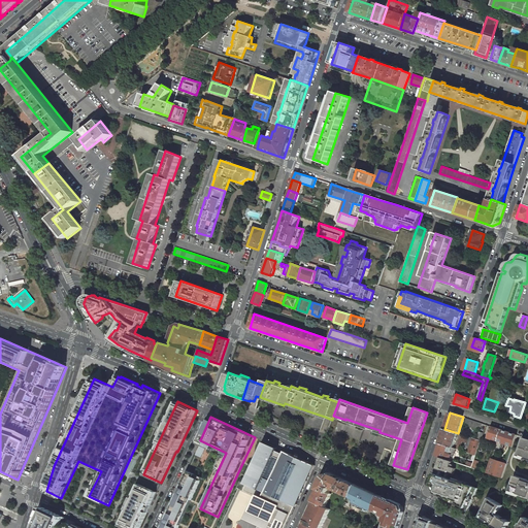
[(482,424),(466,419),(463,425),(480,430),(482,424)]
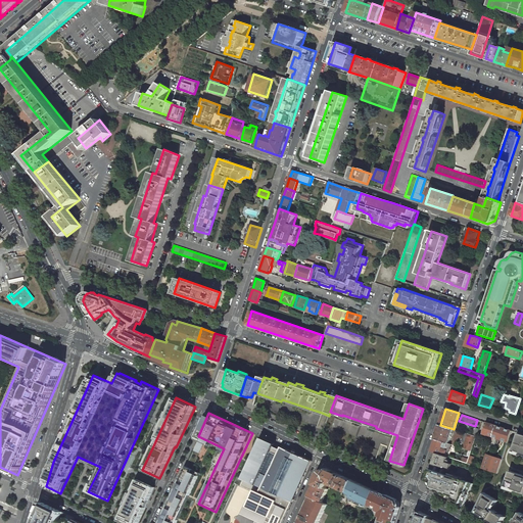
[(487,434),(493,436),(496,426),(492,424),(487,423),(483,434),(487,435),(487,434)]
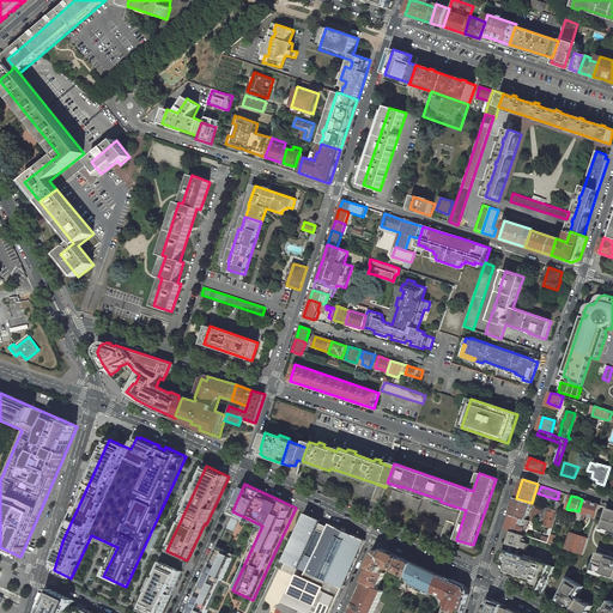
[(526,520),(532,503),(516,498),(510,515),(526,520)]
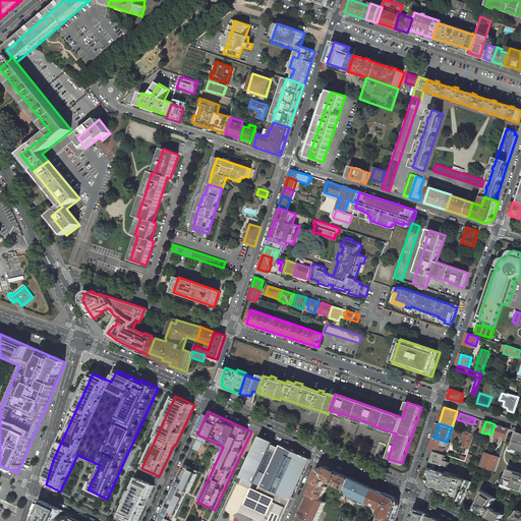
[(491,435),(489,442),(494,443),(496,437),(499,438),(501,432),(503,433),(505,427),(495,424),(491,435)]
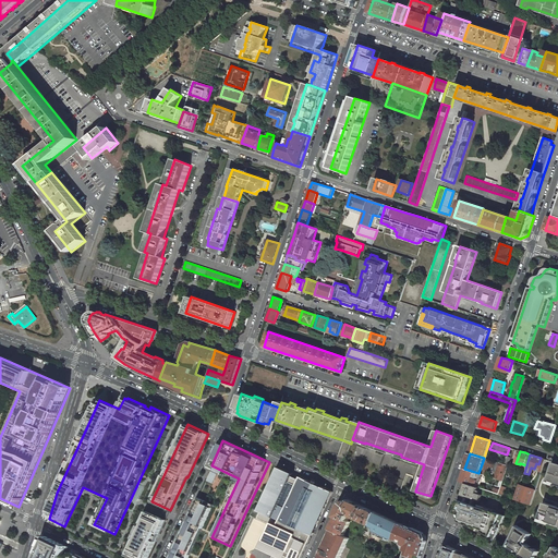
[(504,464),(487,459),(482,474),(504,482),(511,458),(507,457),(504,464)]
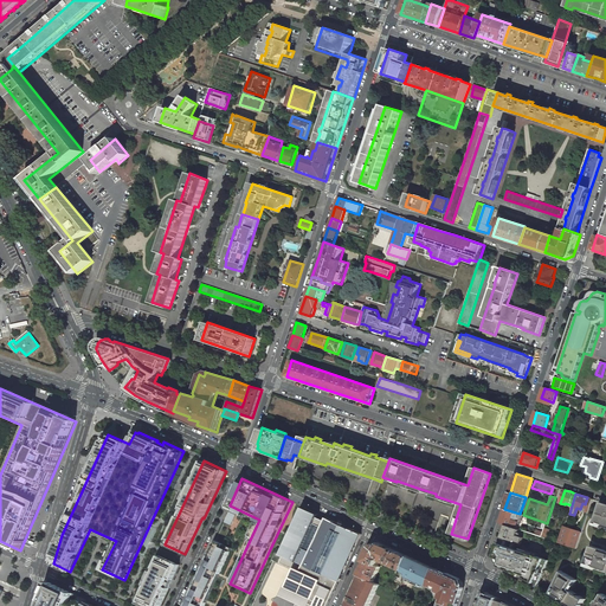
[(582,503),(580,509),(588,513),(593,500),(587,497),(585,504),(582,503)]
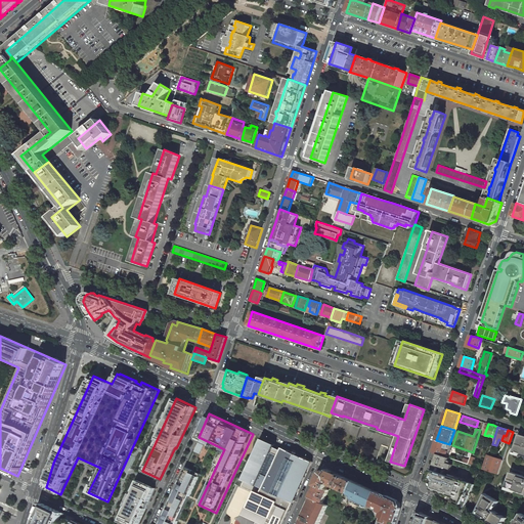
[(515,452),(523,455),(523,437),(520,436),(515,452)]
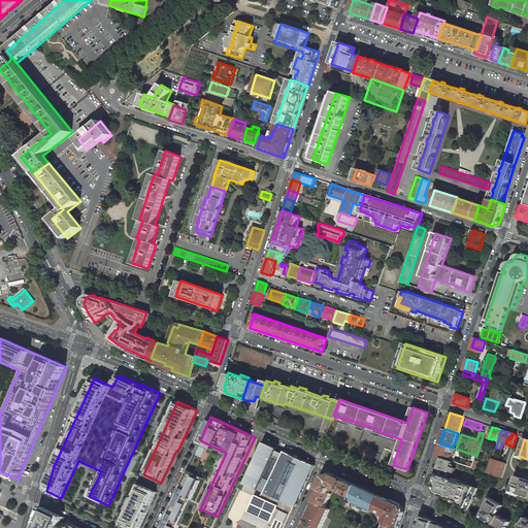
[(287,452),(266,442),(246,484),(246,485),(268,494),(287,452)]
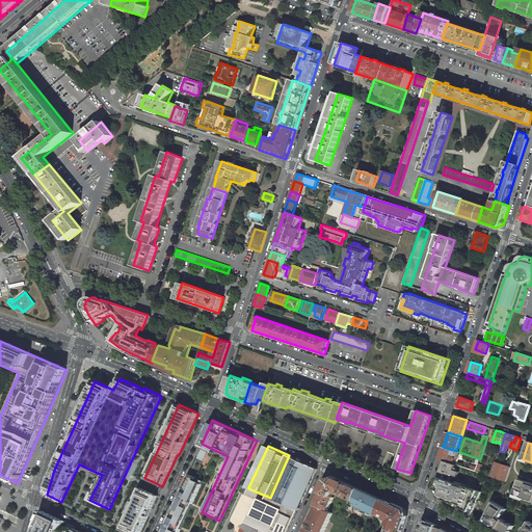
[(453,463),(454,458),(456,459),(459,452),(456,451),(443,447),(439,459),(444,460),(453,463)]
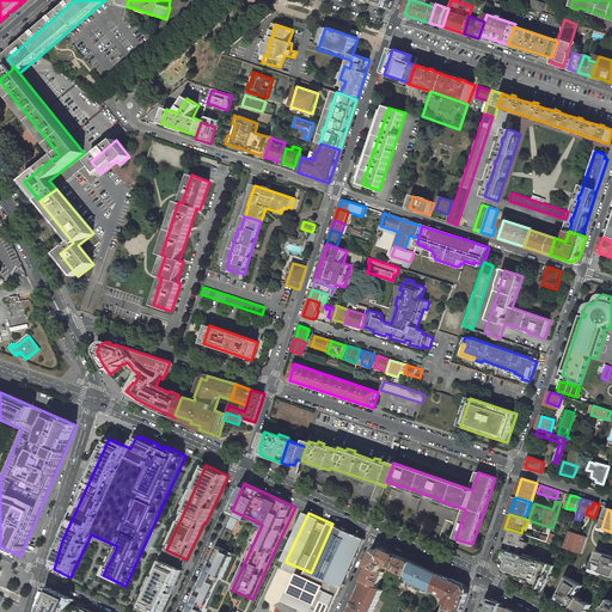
[(332,524),(311,573),(346,589),(368,540),(332,524)]
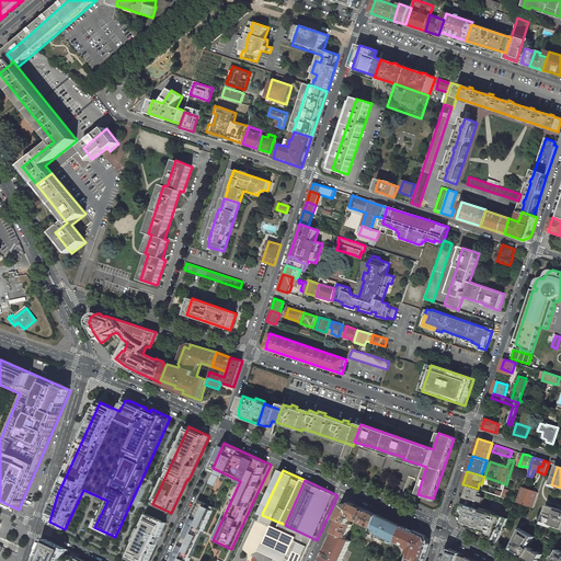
[(464,497),(482,504),(484,497),(479,495),(481,490),(478,489),(468,485),(464,497)]
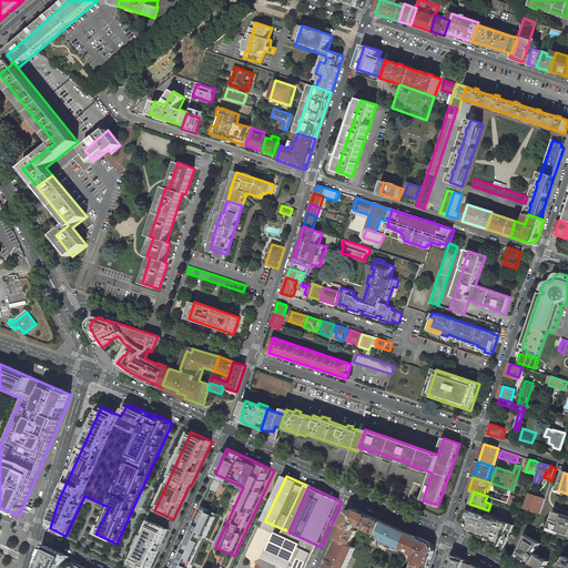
[(540,514),(545,499),(529,494),(524,508),(540,514)]
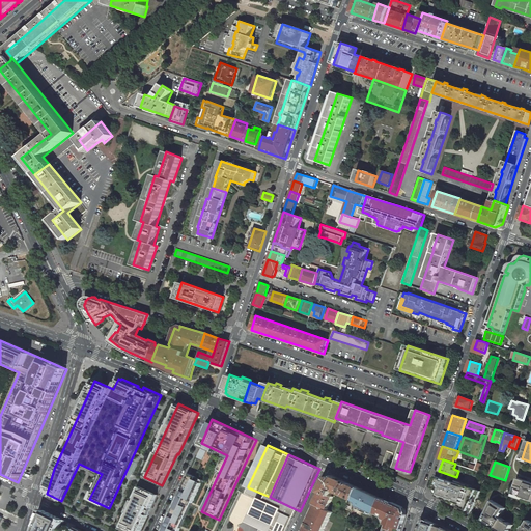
[(162,530),(179,530),(204,479),(190,473),(186,481),(163,530),(162,530)]
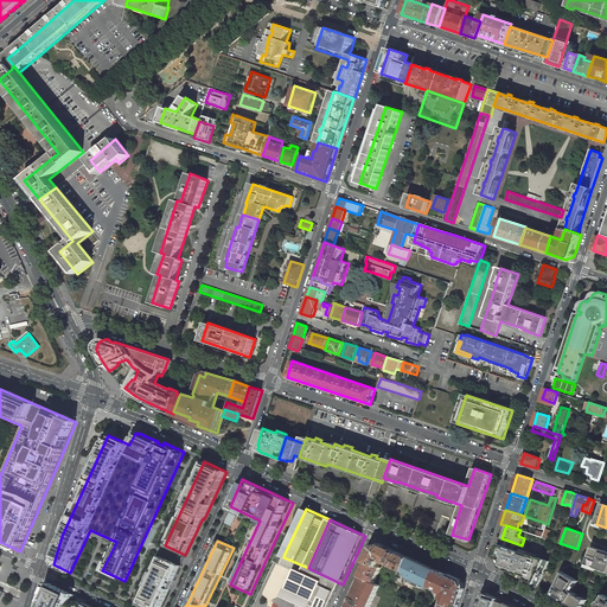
[(383,561),(407,572),(410,557),(397,551),(381,544),(372,547),(366,561),(378,567),(381,561),(379,561),(381,558),(384,560),(383,561)]
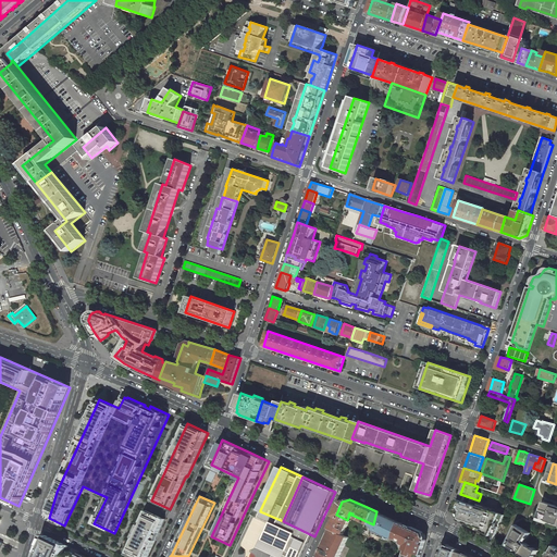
[(500,524),(505,515),(459,499),(455,512),(461,515),(459,520),(490,534),(495,537),(499,527),(498,525),(499,523),(500,524)]
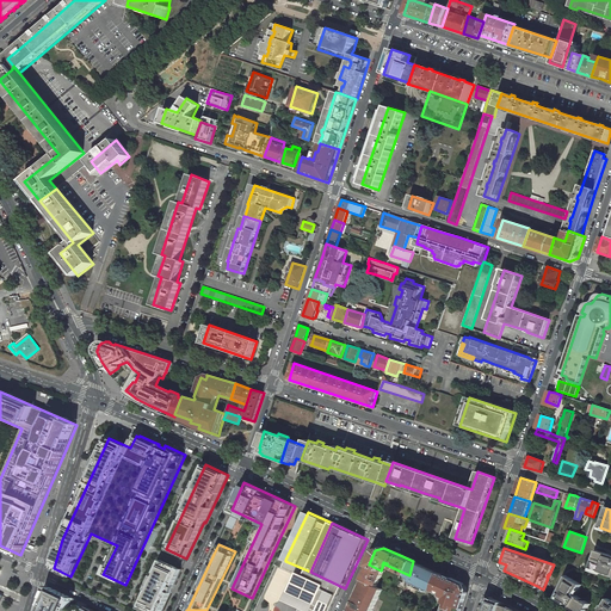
[(610,576),(610,554),(597,550),(590,571),(610,576)]
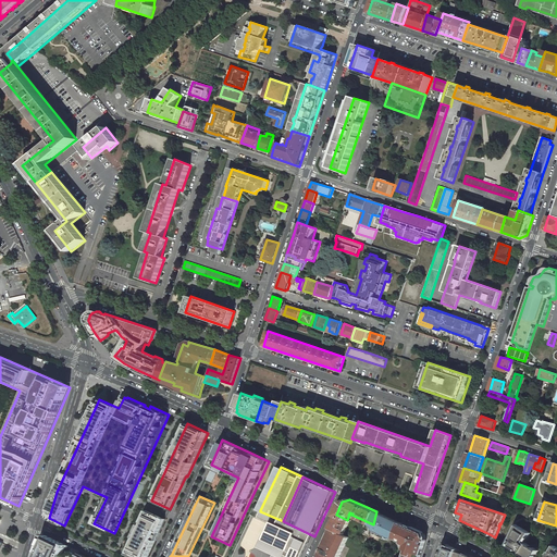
[(126,554),(134,556),(147,556),(165,519),(147,510),(126,554)]
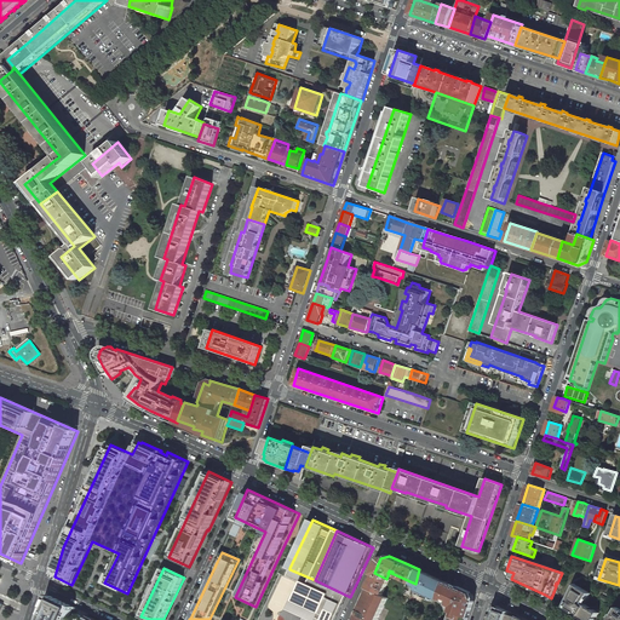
[(338,619),(350,597),(315,580),(290,569),(286,577),(300,584),(288,610),(304,618),(303,619),(338,619)]
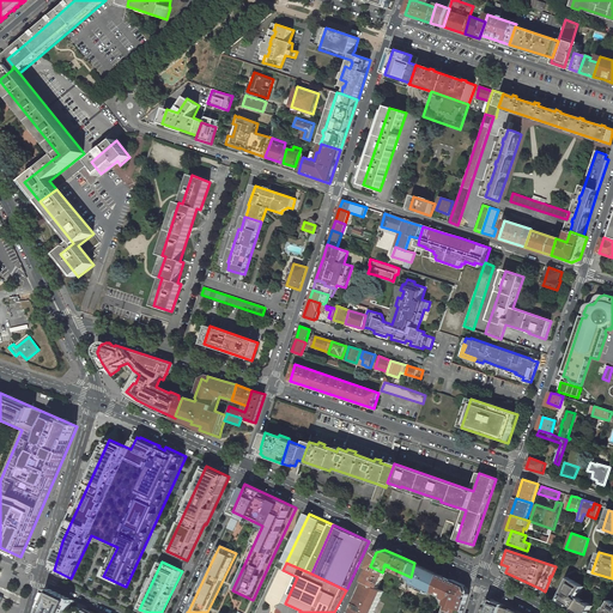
[(434,596),(441,575),(414,563),(411,577),(408,584),(434,596)]
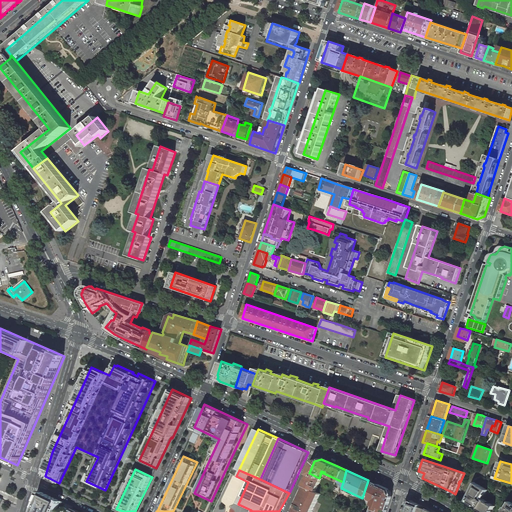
[(303,486),(315,492),(321,479),(319,478),(309,473),(303,486)]
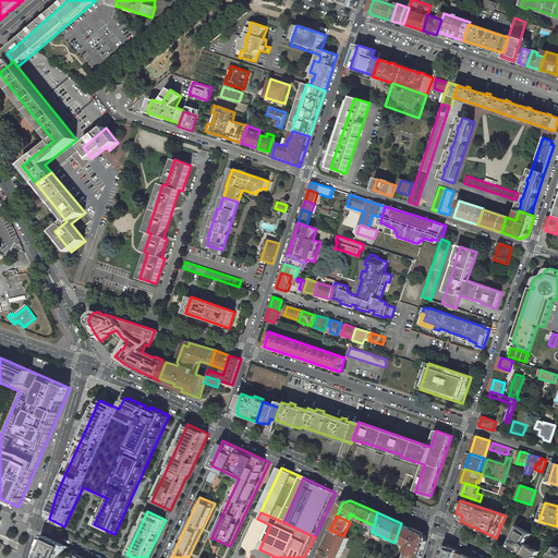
[(395,543),(395,544),(390,556),(395,557),(420,557),(421,557),(426,542),(423,533),(401,523),(395,543)]
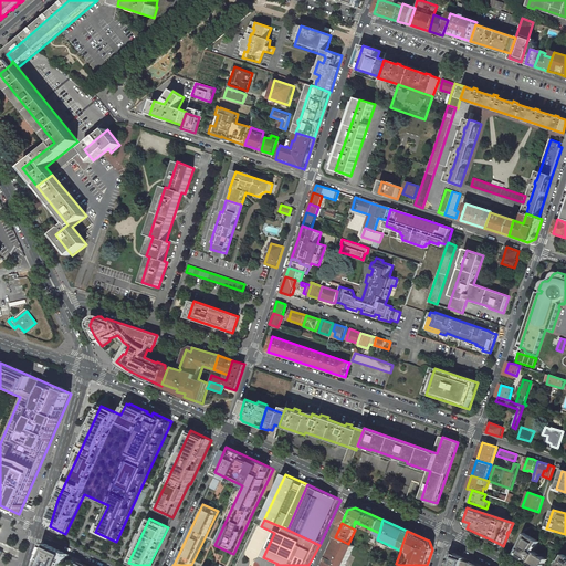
[(515,554),(526,561),(533,551),(540,542),(525,533),(515,554)]
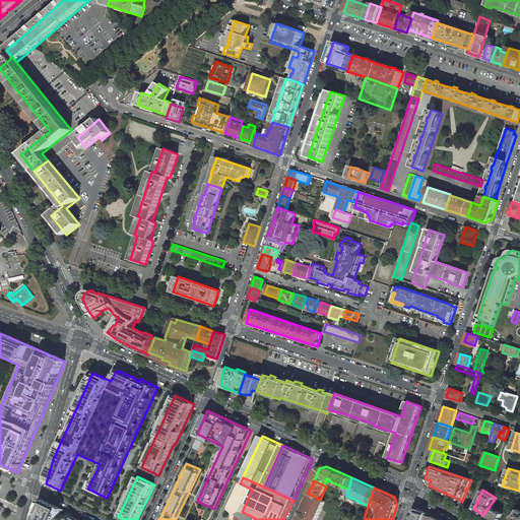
[(320,500),(308,494),(303,504),(317,511),(318,509),(321,511),(325,502),(320,500)]
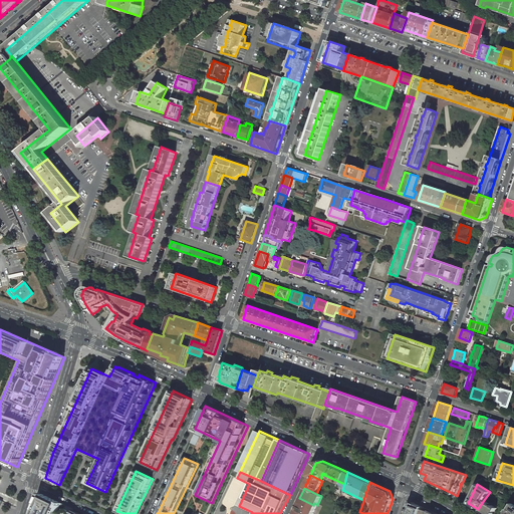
[(57,501),(40,493),(33,513),(76,513),(73,512),(74,509),(57,501)]
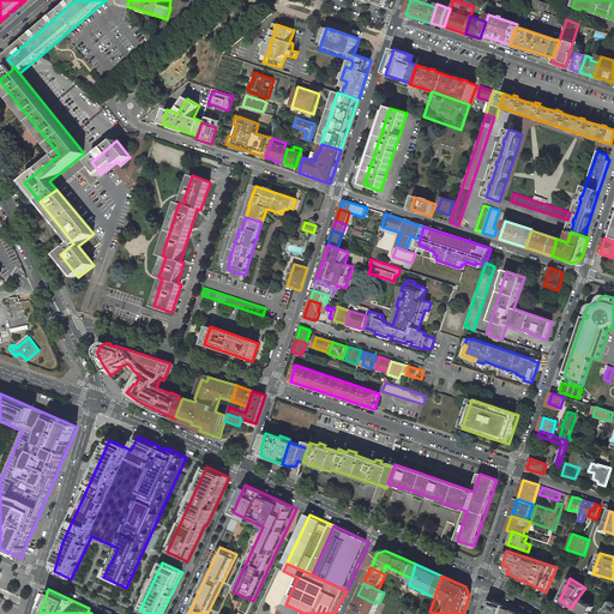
[(374,603),(357,595),(356,597),(349,613),(351,613),(373,613),(379,603),(375,601),(374,603)]
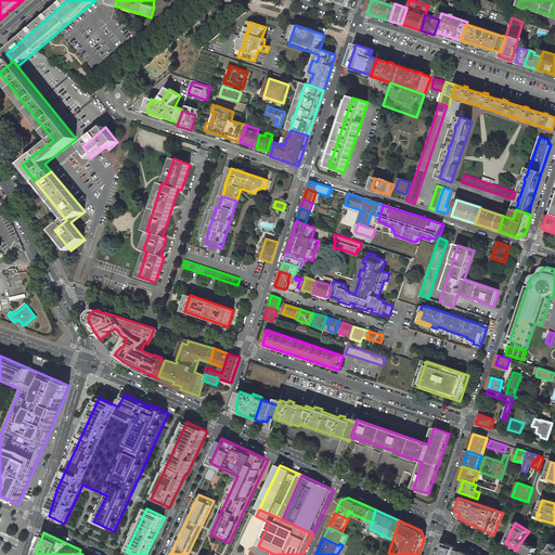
[(516,550),(524,554),(532,554),(537,549),(523,540),(516,550)]
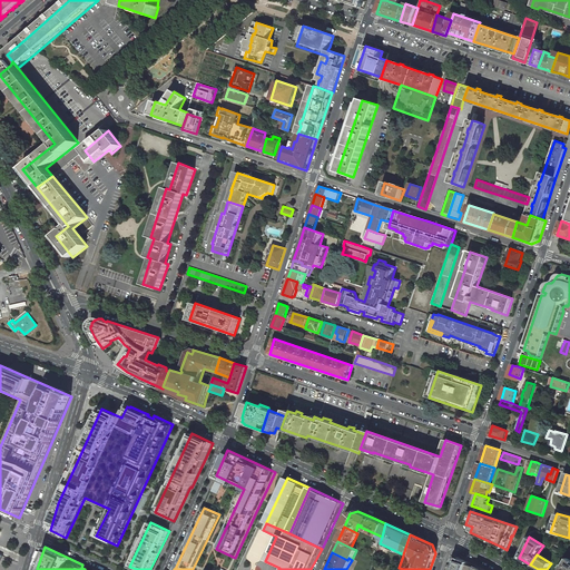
[(469,562),(454,556),(449,569),(484,569),(483,569),(480,568),(469,562)]
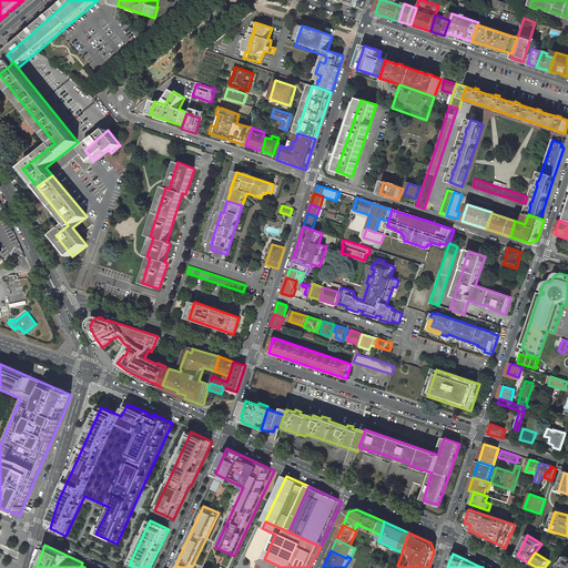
[(567,567),(567,557),(566,557),(558,567),(567,567)]
